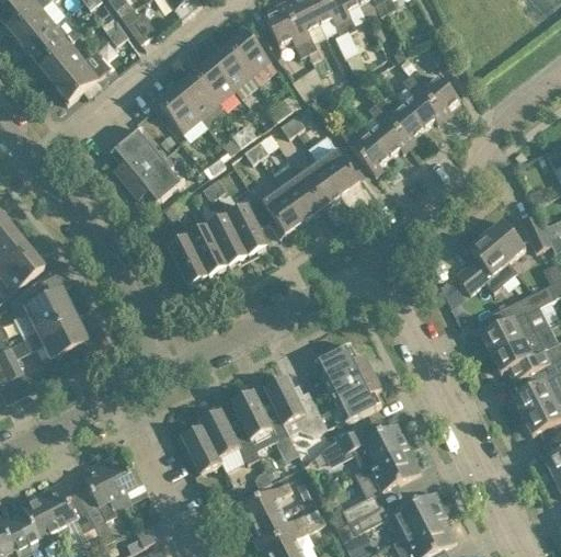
[(0,13),(0,19),(12,33),(42,9),(50,2),(48,0),(16,0),(0,13)]
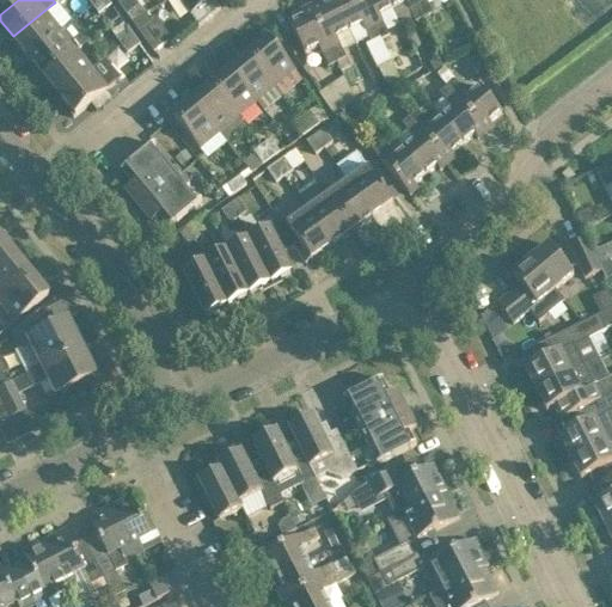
[(84,11),(93,2),(97,0),(78,0),(77,1),(84,11)]
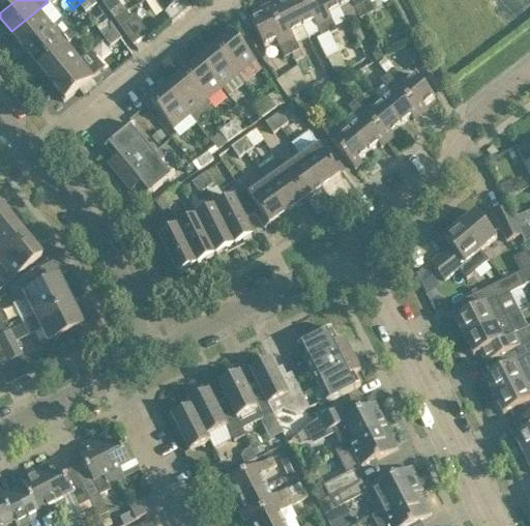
[(84,0),(81,2),(86,9),(97,2),(95,0),(84,0)]
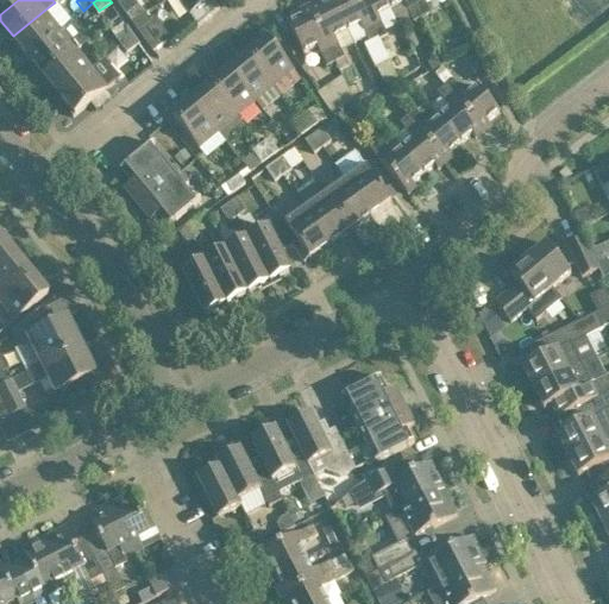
[(119,0),(133,18),(145,10),(138,0),(119,0)]
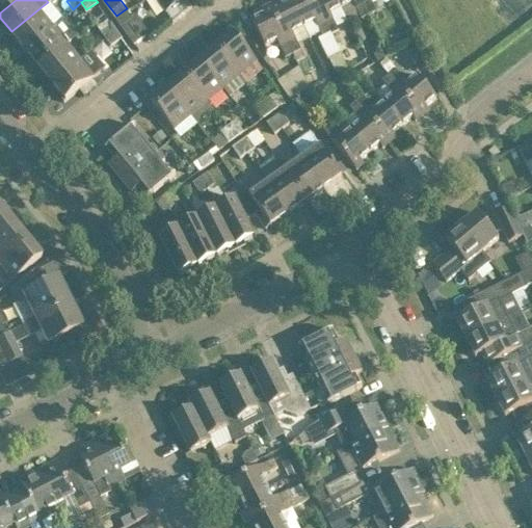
[(159,0),(173,21),(191,5),(188,0),(159,0)]
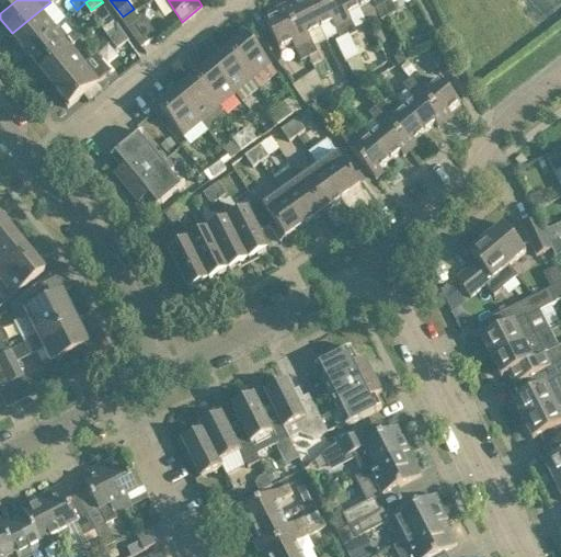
[(293,0),(285,4),(310,54),(318,50),(309,33),(321,26),(307,0),(302,0),(295,4),(293,0)]
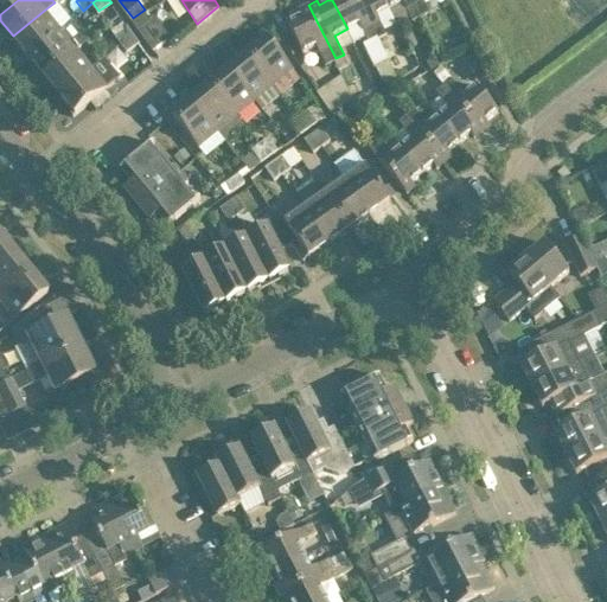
[(332,0),(347,29),(359,23),(369,42),(378,37),(359,0),(332,0)]
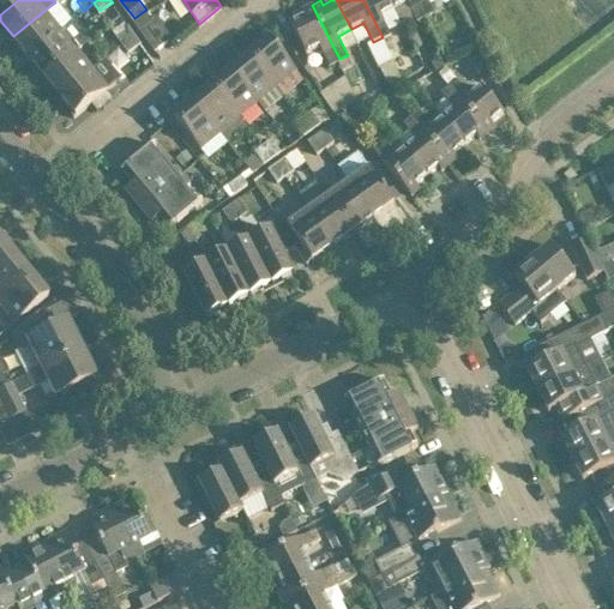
[(363,0),(383,37),(391,32),(381,13),(395,7),(391,0),(363,0)]
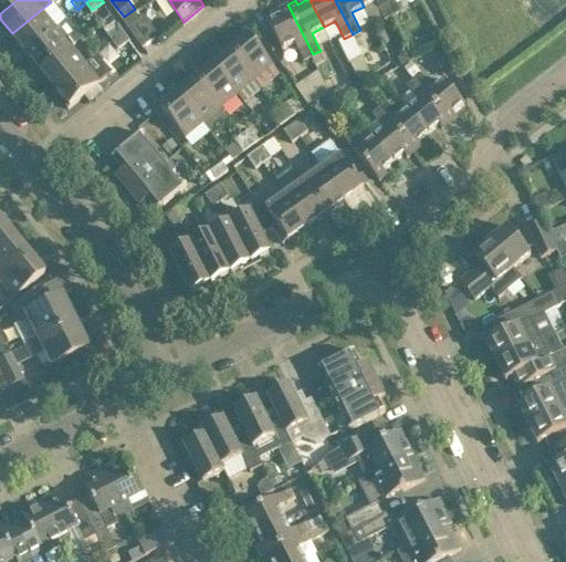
[(360,0),(364,7),(376,0),(385,18),(392,13),(385,0),(360,0)]
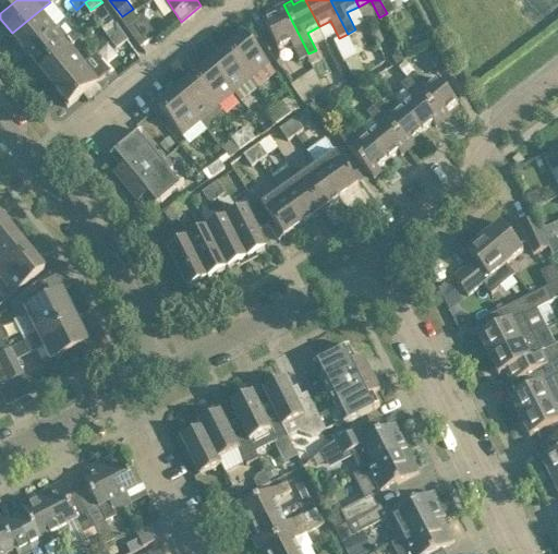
[(379,0),(387,13),(396,9),(390,0),(379,0)]
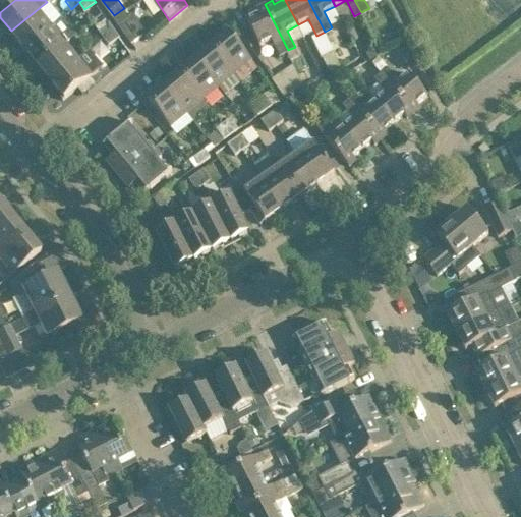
[(9,33),(22,49),(61,17),(49,2),(48,2),(47,2),(39,8),(11,31),(9,33)]
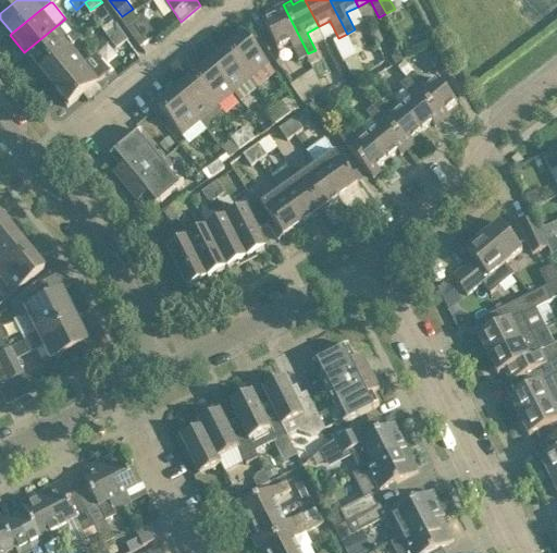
[(308,53),(283,4),(274,9),(276,13),(264,19),(279,47),(291,40),(299,58),(308,53)]
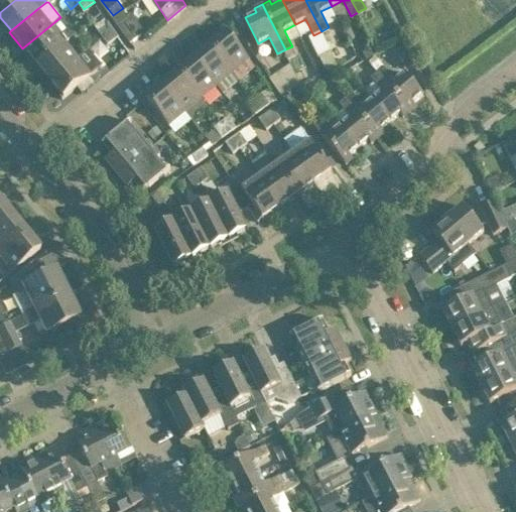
[(123,8),(113,15),(131,40),(144,30),(131,13),(128,15),(123,8)]
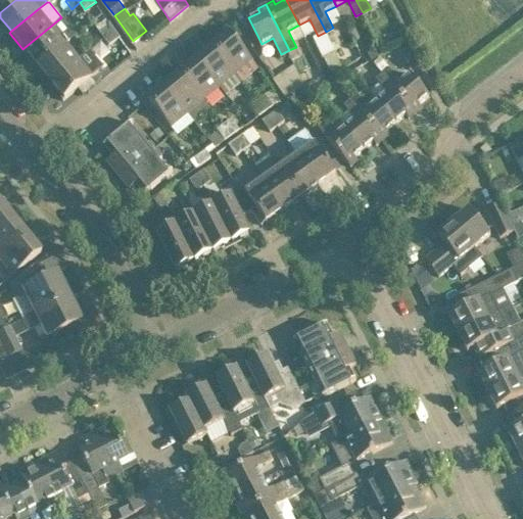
[(22,49),(36,65),(66,41),(75,34),(61,17),(22,49)]
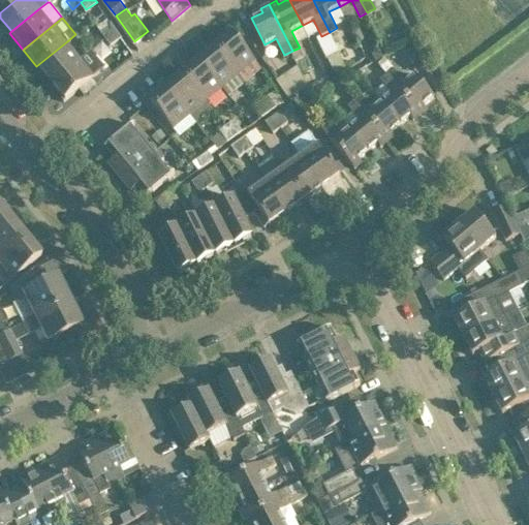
[(100,29),(105,36),(116,28),(111,22),(100,29)]
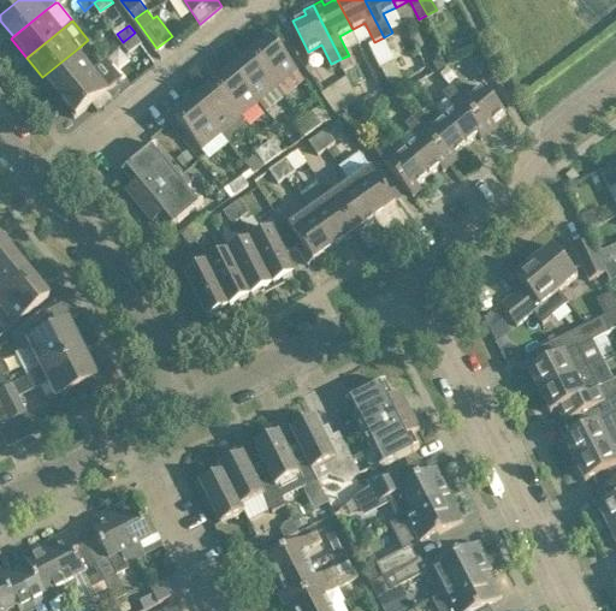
[(135,33),(123,42),(129,51),(141,41),(135,33)]
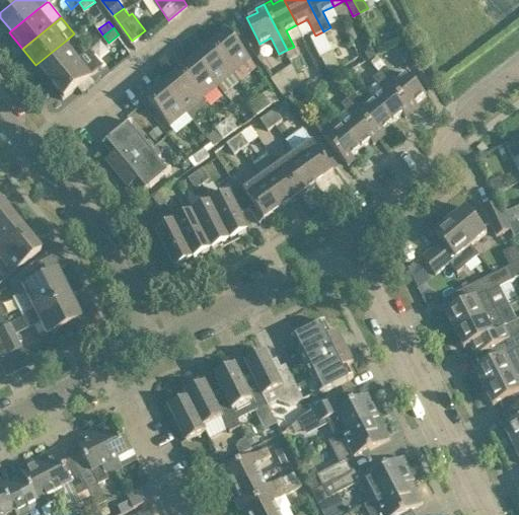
[(210,41),(210,42),(234,71),(250,58),(228,29),(212,43),(210,41)]
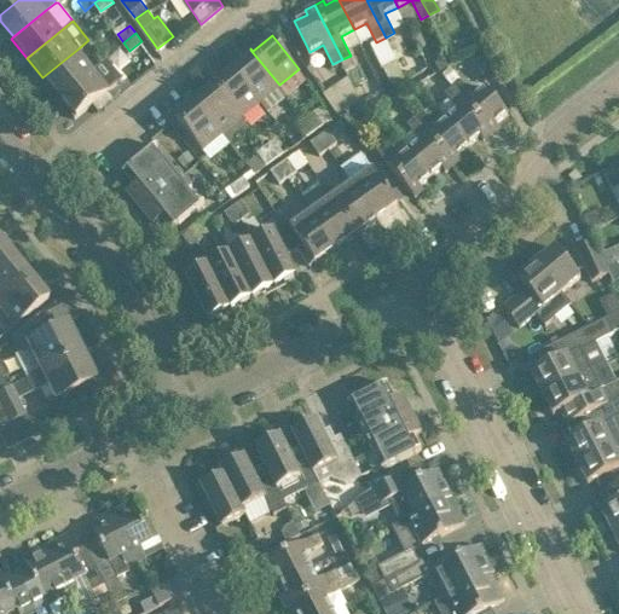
[(42,77),(58,97),(94,67),(79,48),(42,77)]
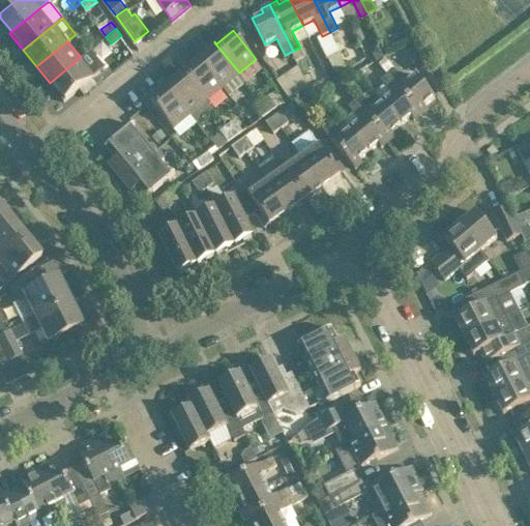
[(214,42),(198,56),(223,86),(239,72),(214,42)]
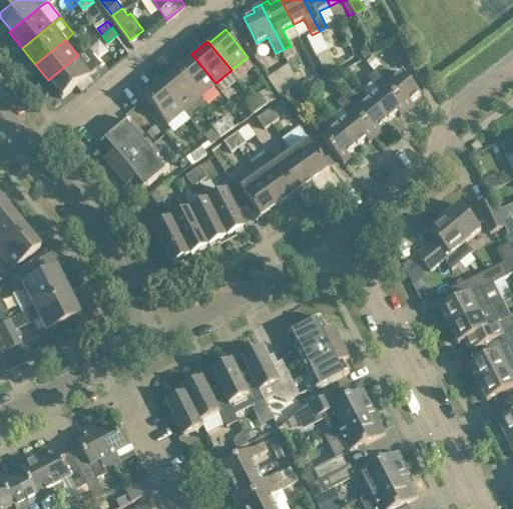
[(361,50),(364,57),(376,51),(372,44),(361,50)]
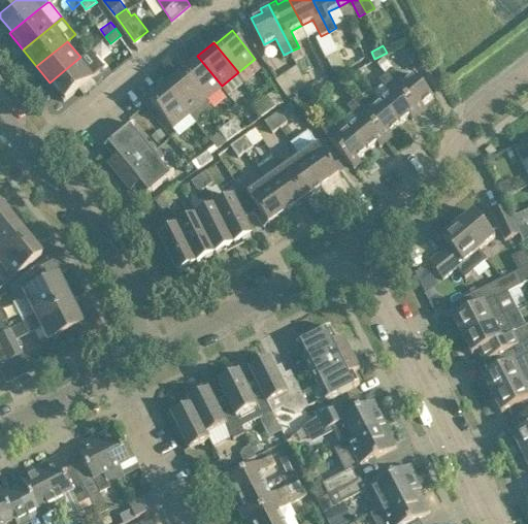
[(299,47),(292,51),(295,57),(302,54),(299,47)]
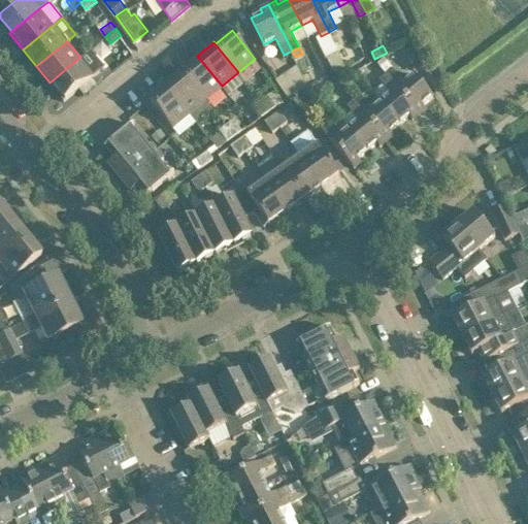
[(197,56),(180,69),(205,99),(222,86),(197,56)]
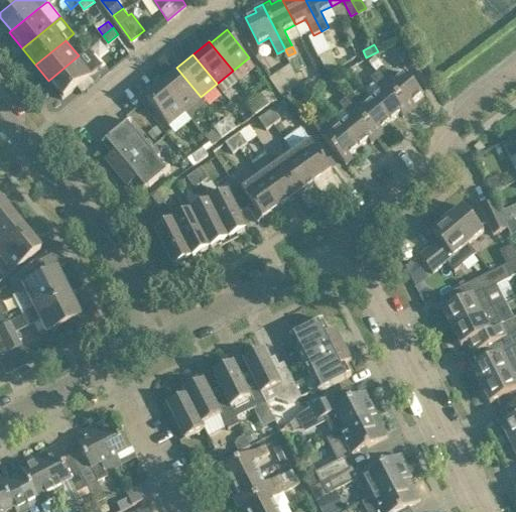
[(369,60),(377,71),(409,110),(416,104),(413,101),(423,93),(405,71),(395,79),(376,54),(369,60)]
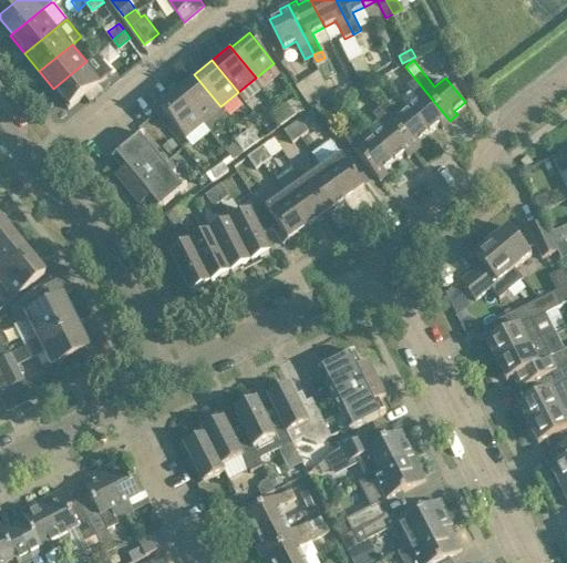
[(86,61),(53,89),(69,106),(101,80),(86,61)]
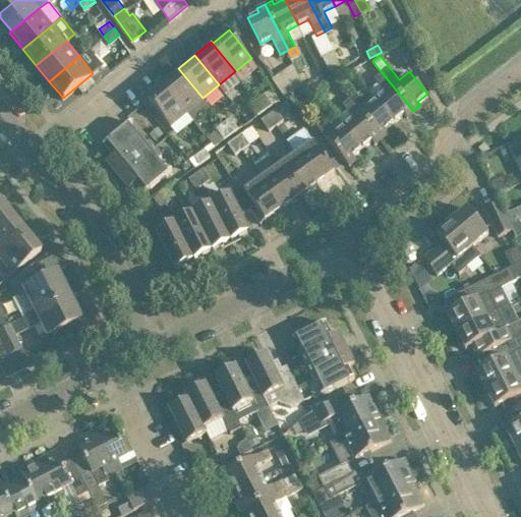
[(304,84),(293,62),(281,70),(273,76),(284,94),(293,90),(304,84)]
